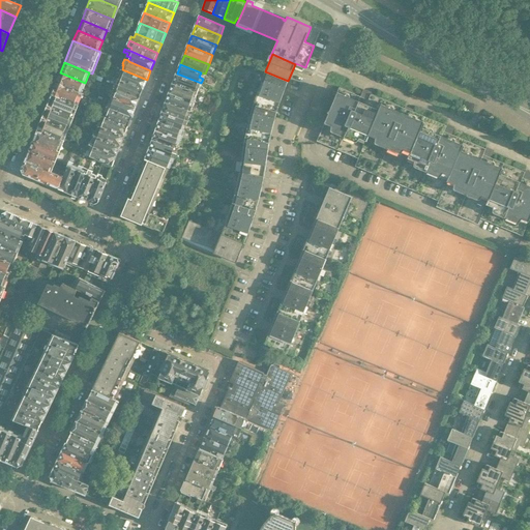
[(147,80),(122,69),(120,69),(118,75),(120,75),(118,79),(143,89),(147,80)]
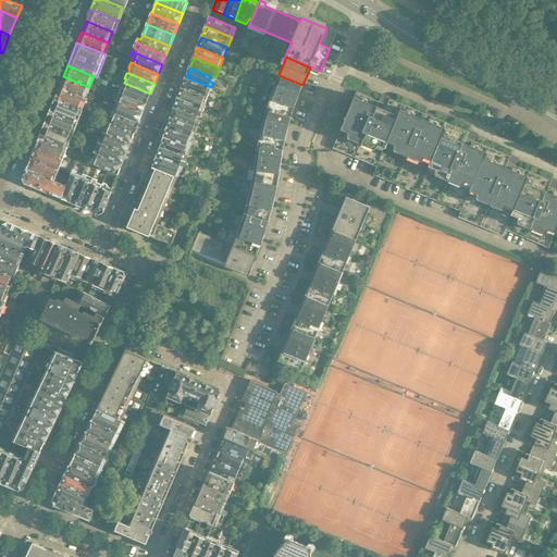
[(291,118),(302,85),(279,75),(274,87),(265,110),(291,118)]
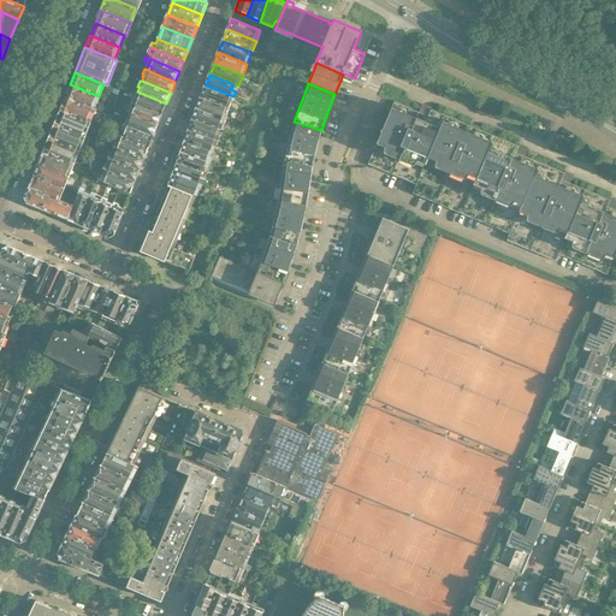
[(94,108),(99,96),(70,84),(65,96),(94,108)]
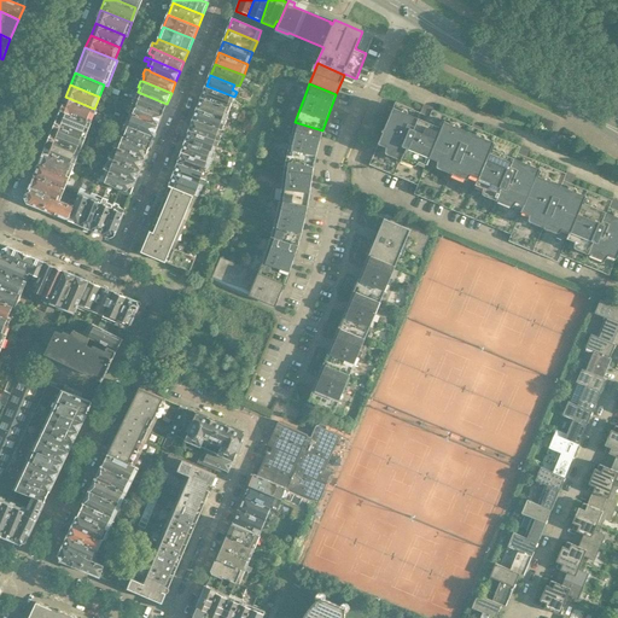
[(234,97),(207,86),(202,97),(226,106),(228,100),(232,103),(234,97)]
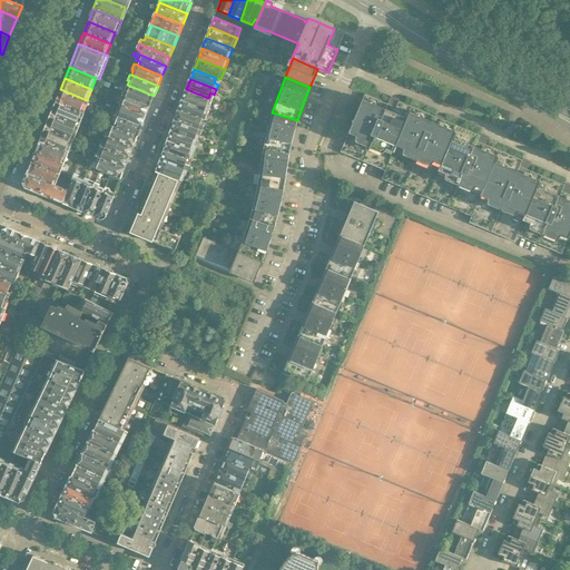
[(154,96),(127,85),(125,90),(124,90),(123,95),(149,106),(154,96)]
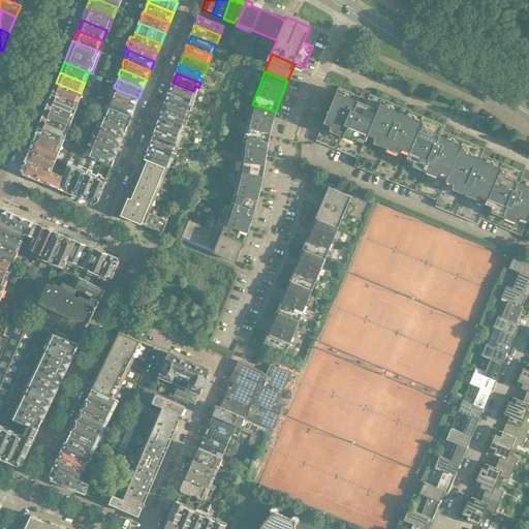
[(78,104),(83,94),(81,93),(56,83),(52,94),(78,104)]
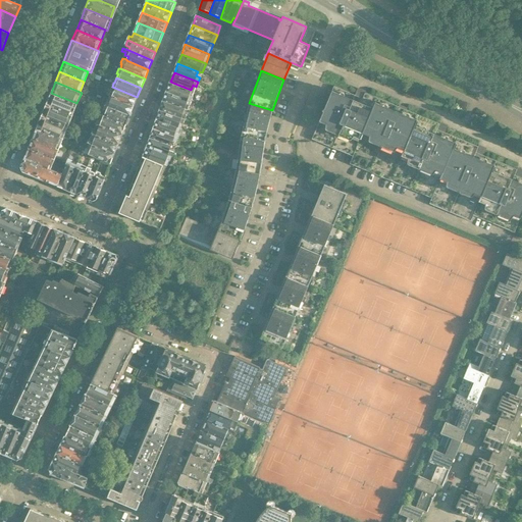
[(189,94),(191,90),(170,82),(167,91),(192,100),(193,96),(189,94)]
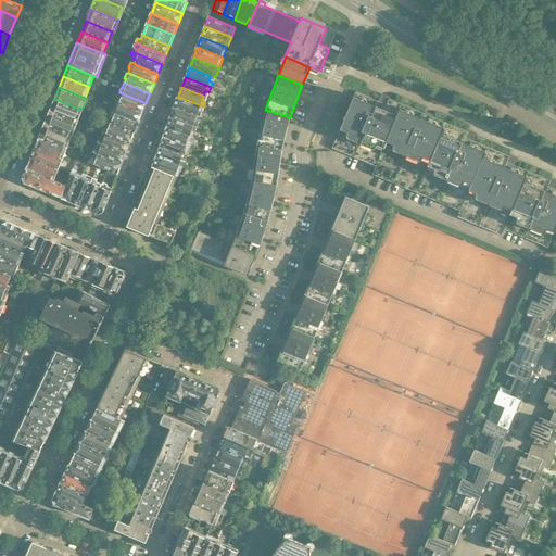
[(146,103),(119,92),(116,98),(118,98),(116,102),(142,113),(146,103)]
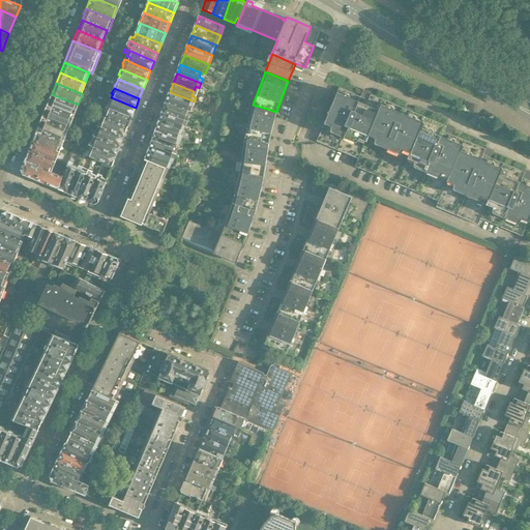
[(525,172),(491,157),(483,154),(486,149),(444,131),(446,126),(371,94),(369,100),(339,88),(317,141),(358,158),(355,167),(438,201),(436,207),(478,225),(480,218),(522,236),(529,216),(529,180),(522,178),(525,172)]
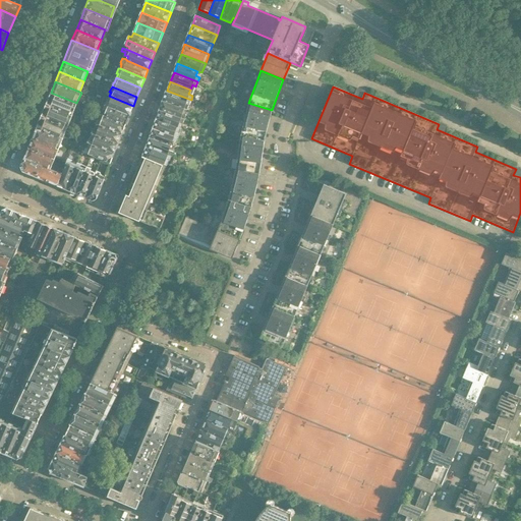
[(191,100),(167,91),(164,100),(186,109),(188,105),(189,105),(191,100)]
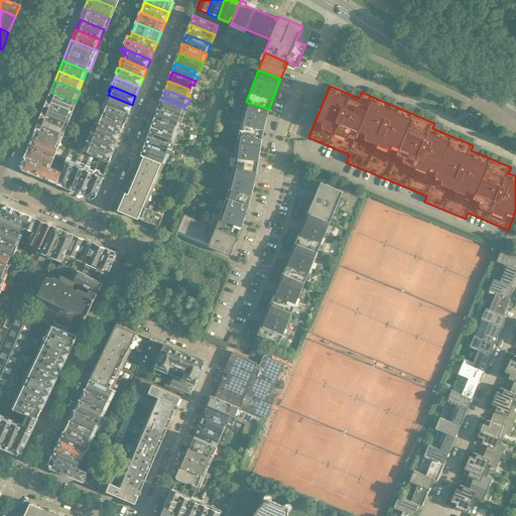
[(72,114),(77,103),(76,102),(50,92),(45,103),(72,114)]
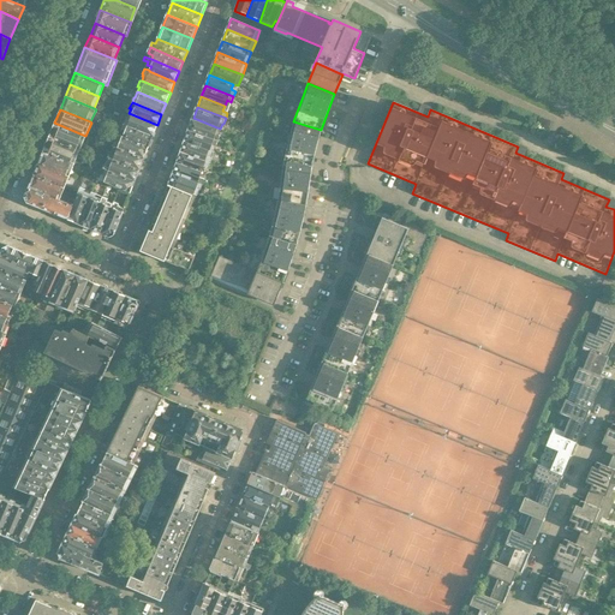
[(157,125),(129,113),(126,119),(125,119),(123,124),(153,136),(157,125)]
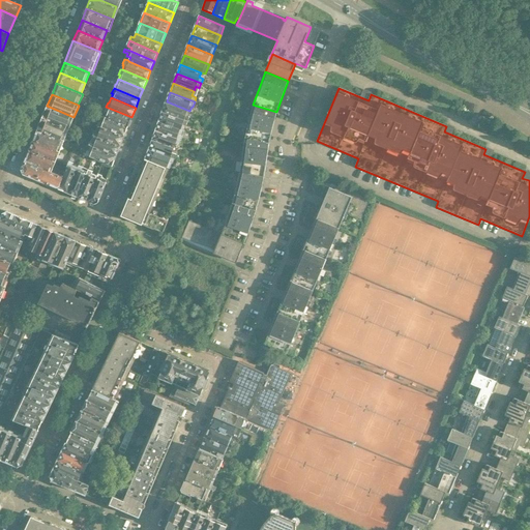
[(187,116),(189,111),(167,101),(163,111),(187,120),(188,116),(187,116)]
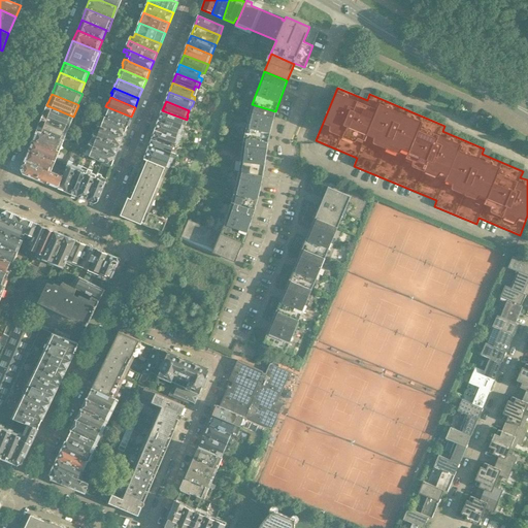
[(268,143),(275,111),(252,104),(243,138),(268,143)]
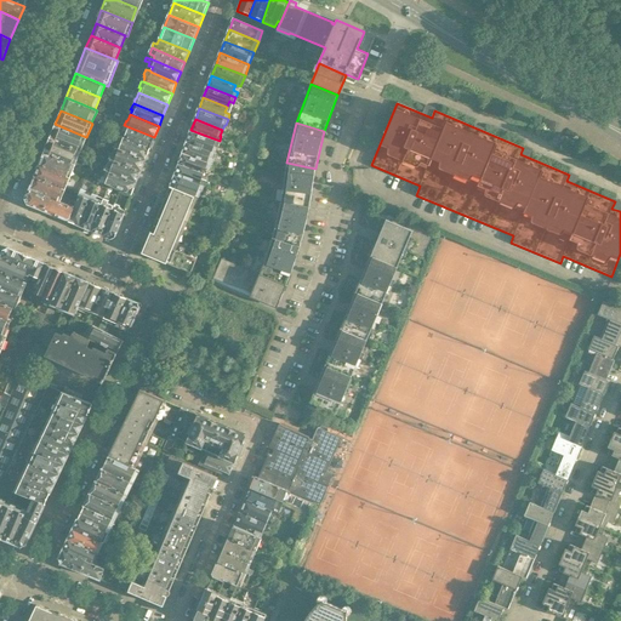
[(86,137),(55,124),(49,138),(81,151),(86,137)]
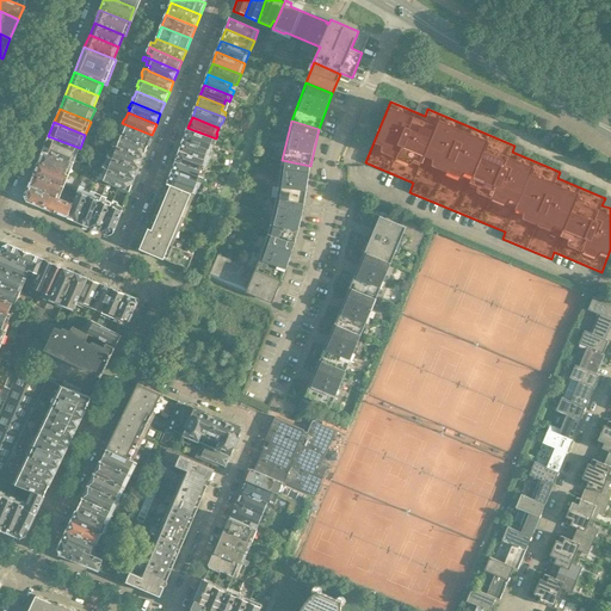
[(152,135),(122,123),(119,129),(121,129),(119,134),(148,146),(152,135)]
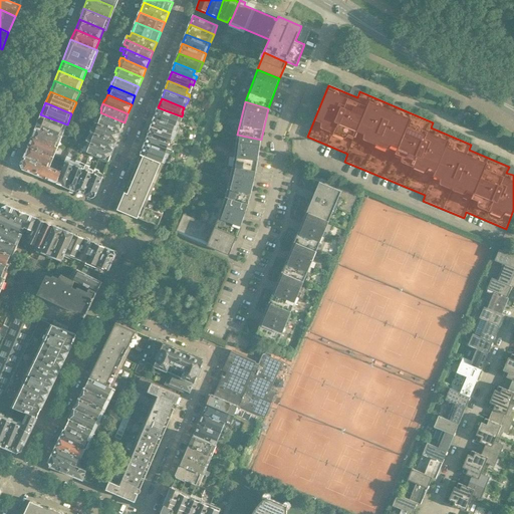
[(182,116),(158,107),(155,116),(174,123),(176,119),(181,121),(182,116)]
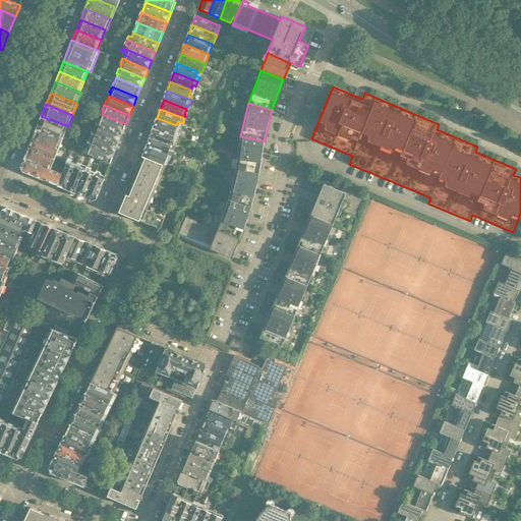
[(126,124),(102,114),(99,120),(98,119),(96,123),(98,124),(122,134),(126,124)]
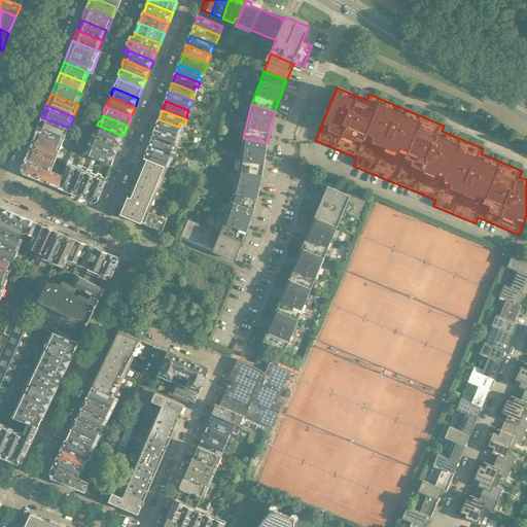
[(64,139),(69,128),(41,117),(37,128),(64,139)]
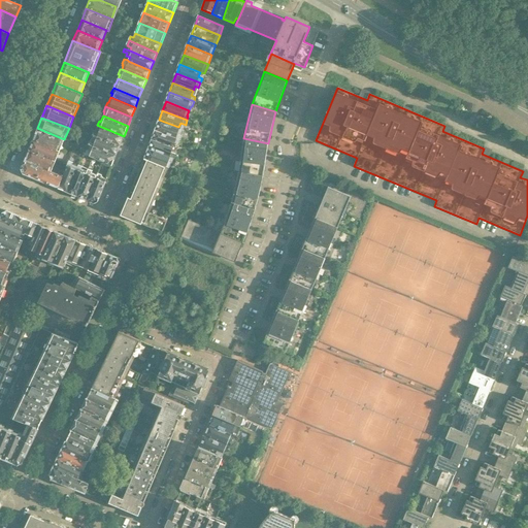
[(182,129),(178,127),(159,120),(155,129),(178,138),(182,129)]
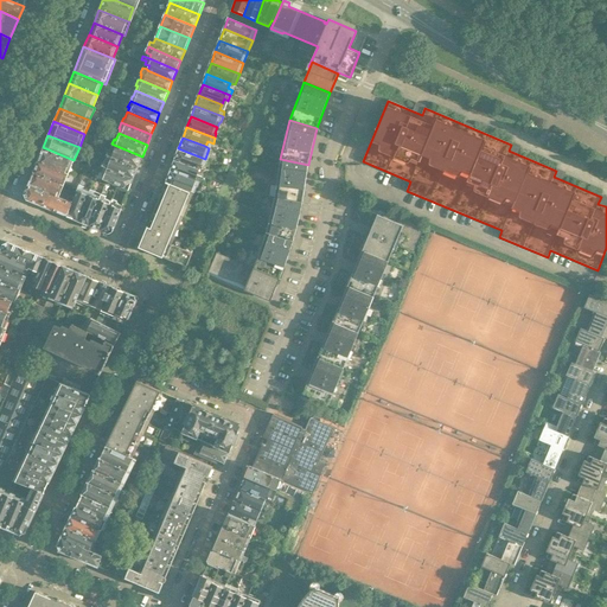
[(142,157),(114,145),(110,151),(109,149),(107,154),(109,155),(138,167),(142,157)]
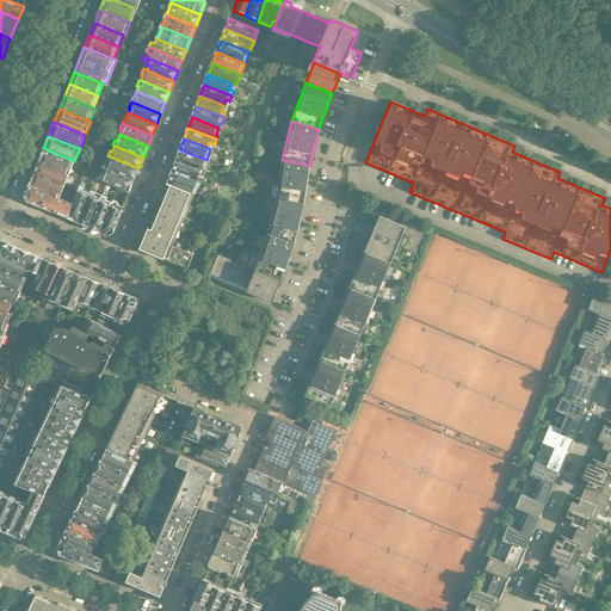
[(74,161),(43,148),(38,161),(69,174),(74,161)]
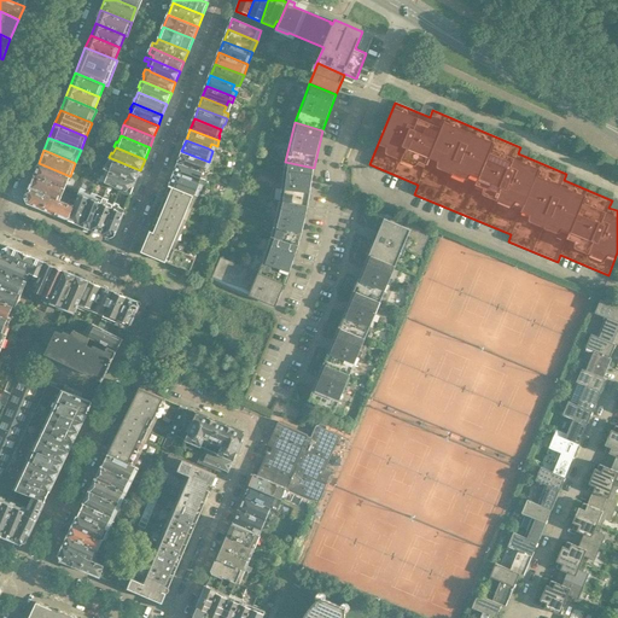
[(209,162),(181,151),(178,162),(200,172),(202,165),(207,168),(209,162)]
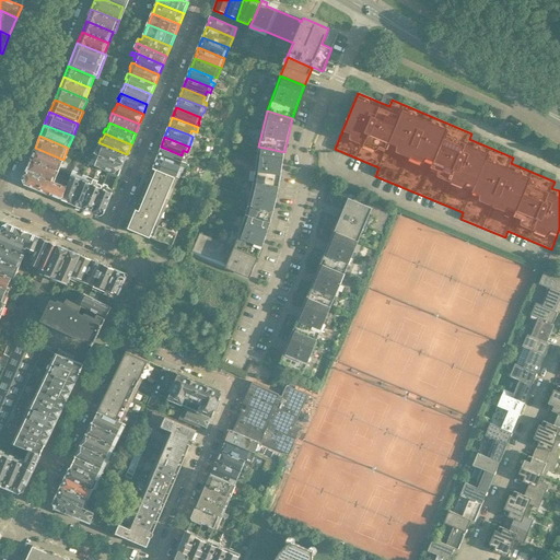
[(127,154),(101,143),(98,149),(96,148),(94,152),(96,153),(123,165),(127,154)]
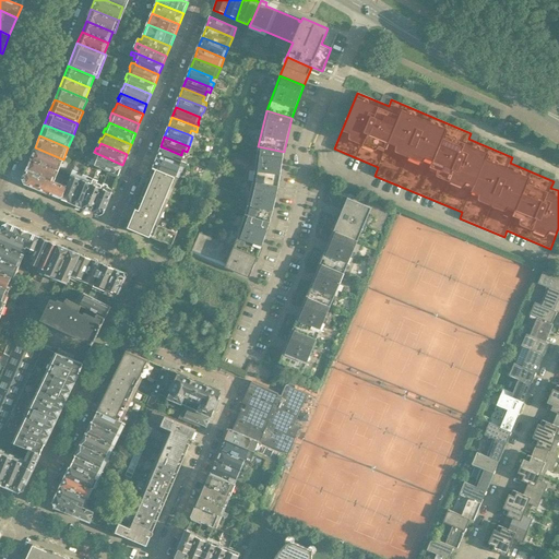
[(179,159),(181,155),(161,146),(156,156),(183,167),(186,163),(179,159)]
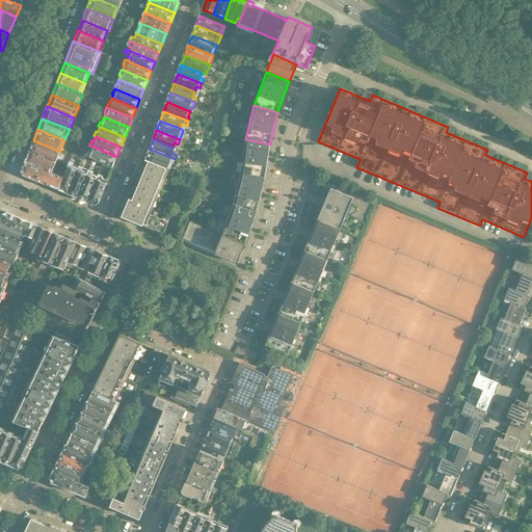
[(267,165),(270,144),(245,139),(240,173),(265,178),(267,165)]
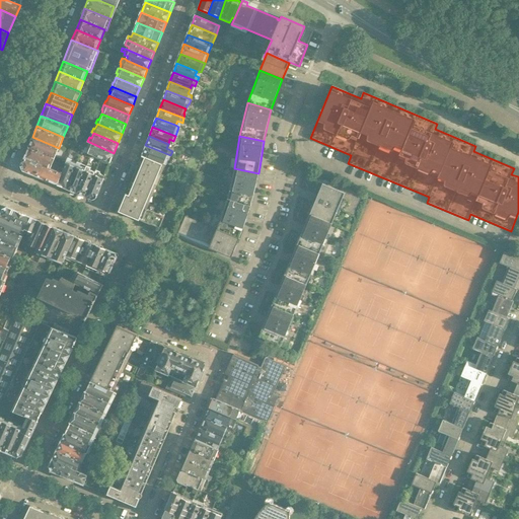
[(59,148),(32,137),(28,147),(55,158),(59,148)]
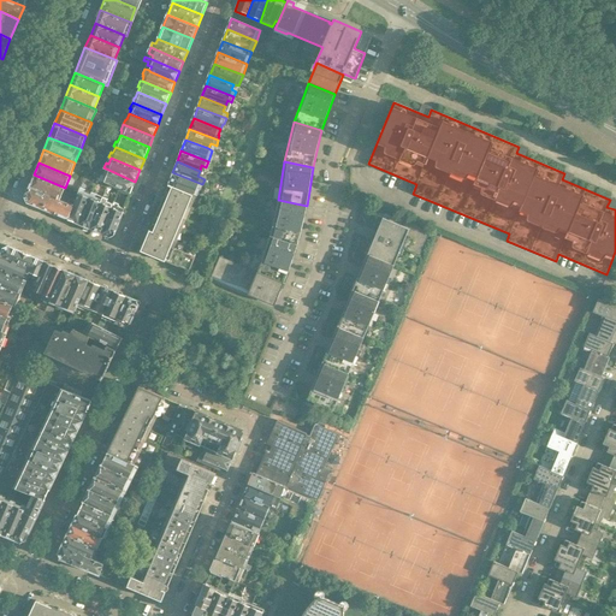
[(135,182),(106,169),(104,176),(99,173),(96,178),(130,194),(135,182)]
